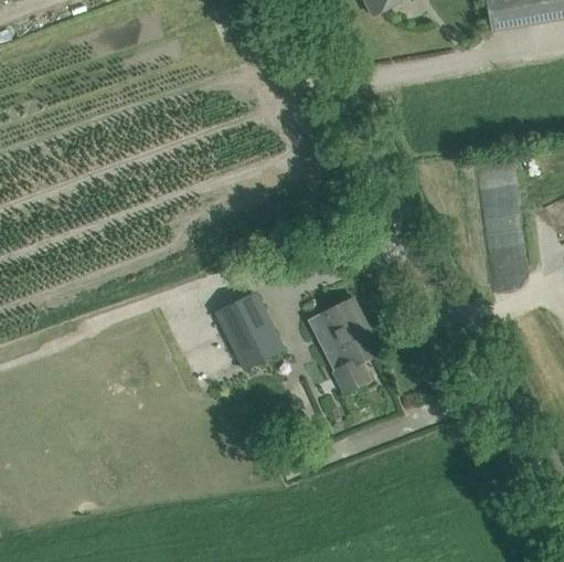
[(365,0),(372,13),(397,0),(365,0)]
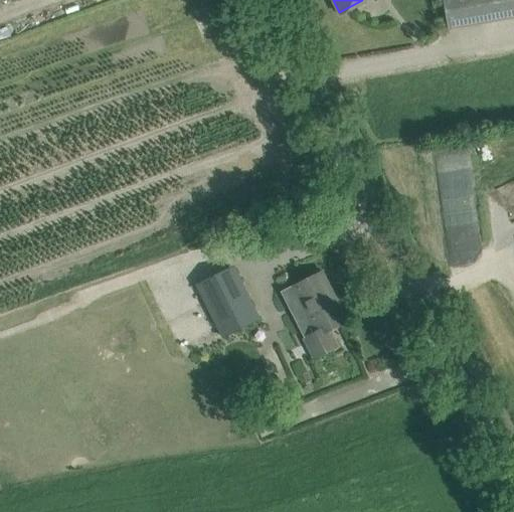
[(443,0),(448,27),(465,24),(461,0),(443,0)]
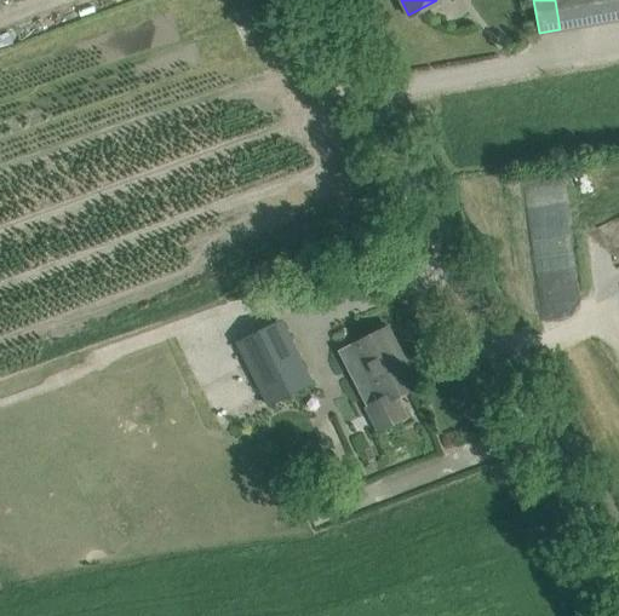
[(526,188),(526,207),(557,206),(557,186),(526,188)]
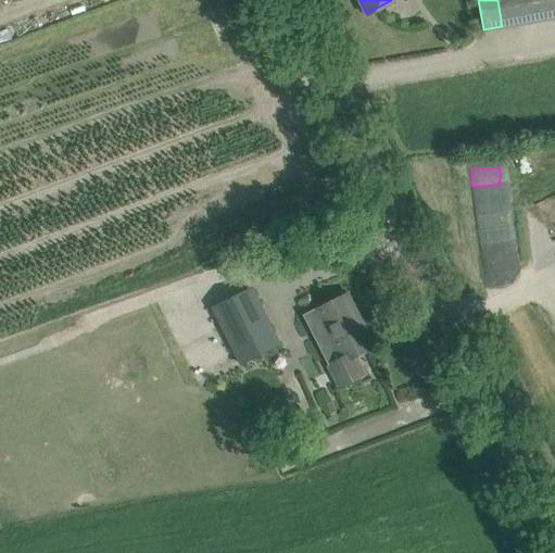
[(315,306),(326,328),(339,354),(327,361),(338,384),(364,372),(354,354),(374,344),(347,291),(315,306)]
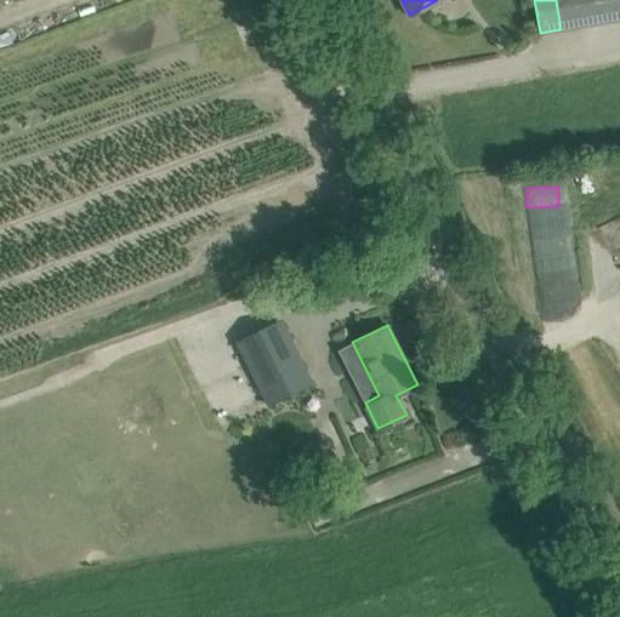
[(288,333),(244,355),(268,404),(312,382),(288,333)]
